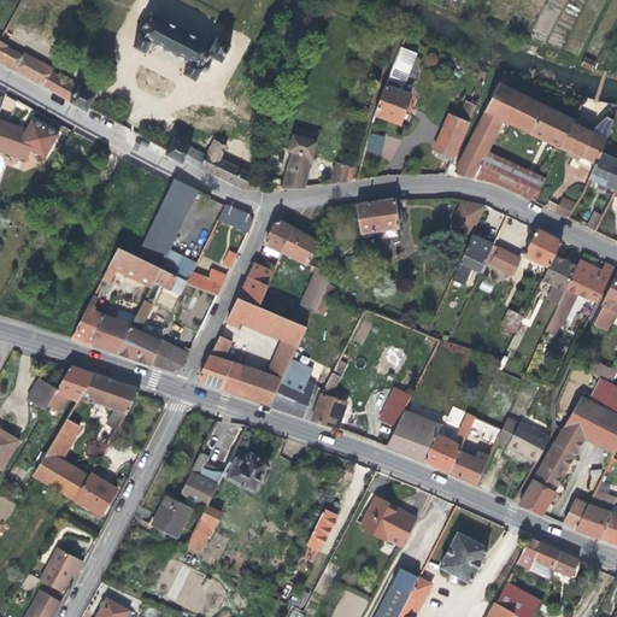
[(197,81),(203,70),(206,71),(207,71),(210,66),(210,65),(215,58),(223,62),(231,46),(217,39),(213,47),(152,13),(134,47),(146,53),(151,42),(170,53),(191,64),(184,75),(197,81)]
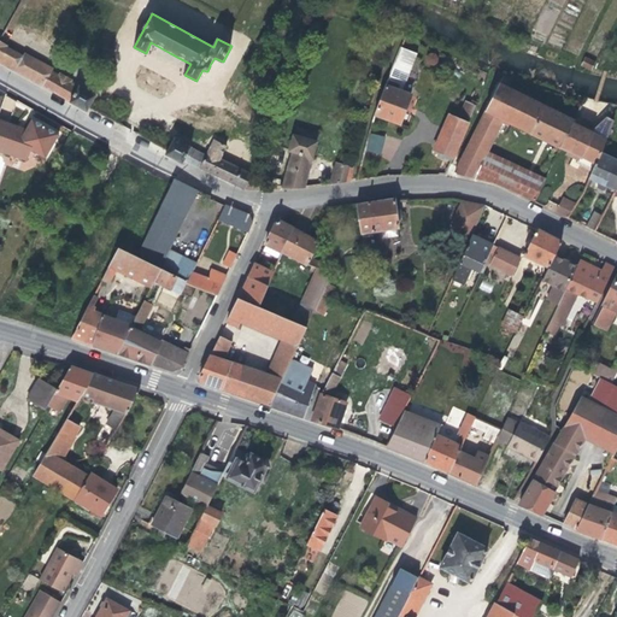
[(0,43),(0,62),(6,65),(13,52),(0,43)]
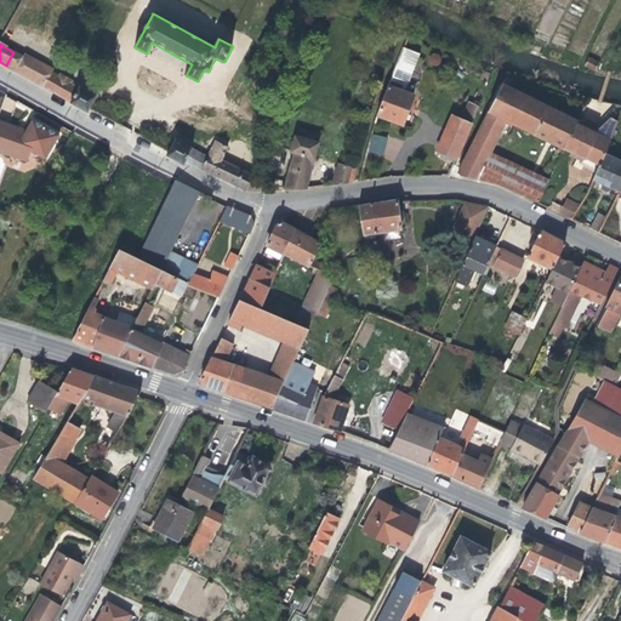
[(388,86),(405,92),(419,53),(404,47),(388,86)]
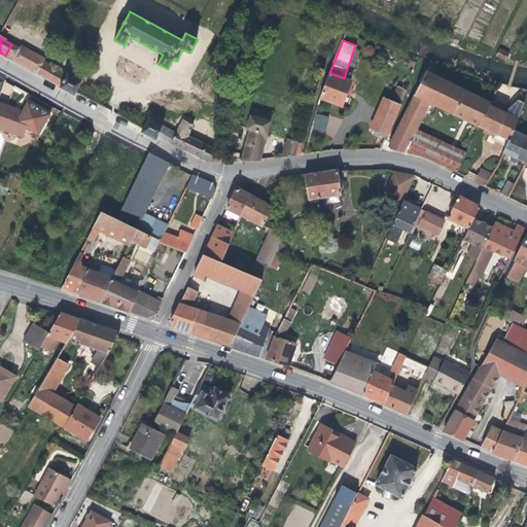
[(5,56),(13,61),(20,48),(11,44),(5,56)]
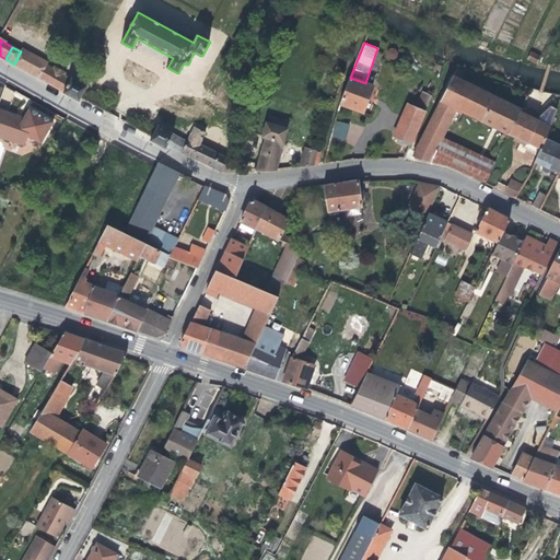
[(23,48),(21,51),(14,65),(38,78),(46,65),(47,62),(23,48)]
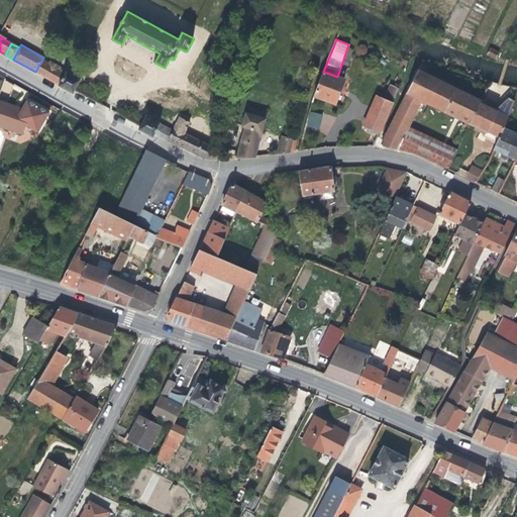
[(42,60),(35,72),(59,85),(66,74),(58,69),(59,68),(50,63),(49,64),(42,60)]
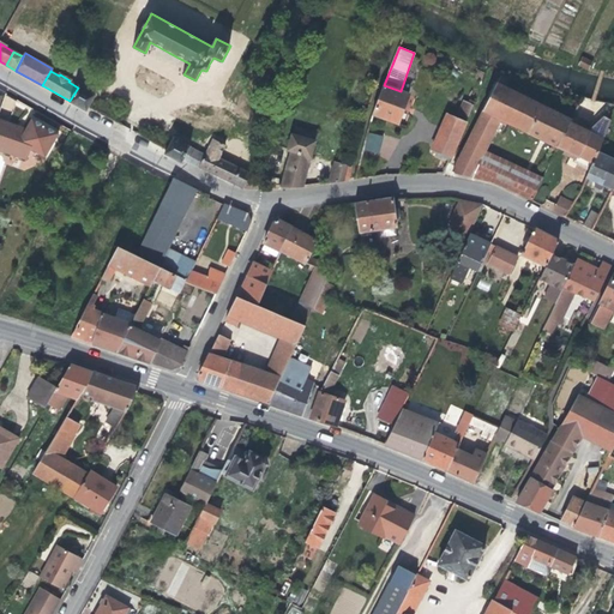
[(456,174),(471,178),(485,150),(499,122),(501,119),(509,121),(559,146),(571,120),(497,83),(452,170),(456,174)]
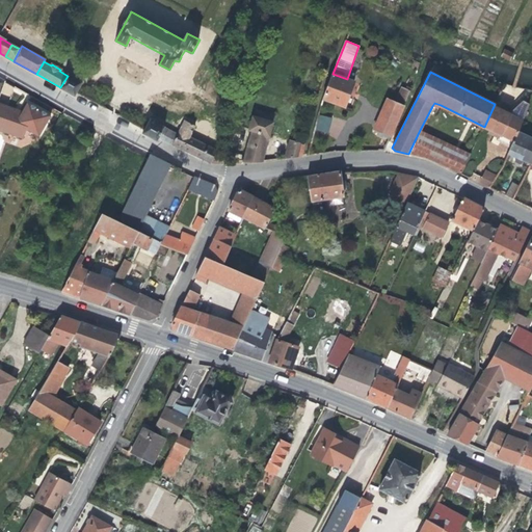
[(68,74),(68,76),(60,87),(60,88),(74,97),(82,82),(68,74)]
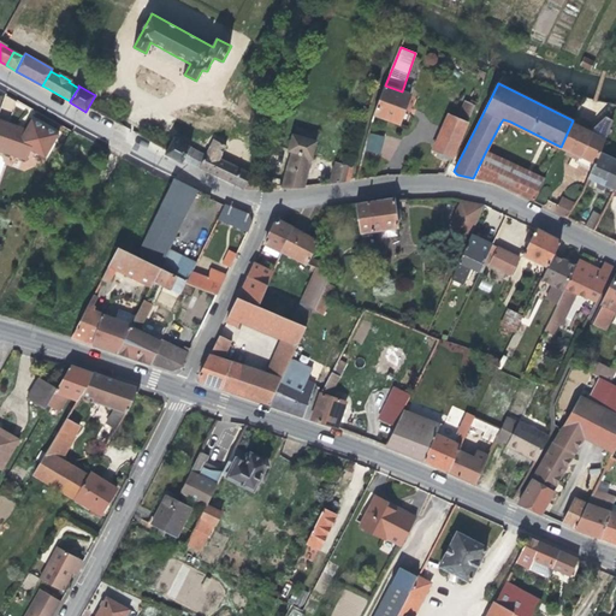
[(410,94),(402,92),(385,86),(374,114),(400,124),(406,108),(410,94)]
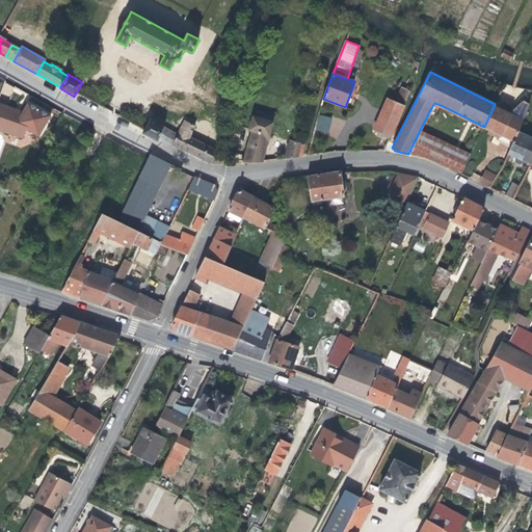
[(397,102),(404,106),(410,90),(403,87),(397,102)]
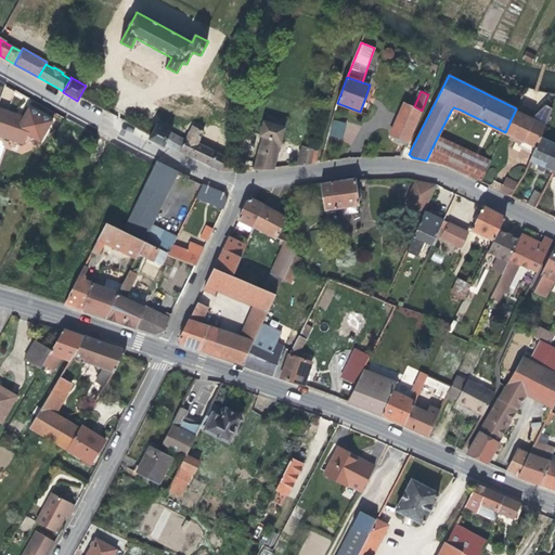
[(407,143),(422,111),(414,106),(404,103),(390,136),(407,143)]
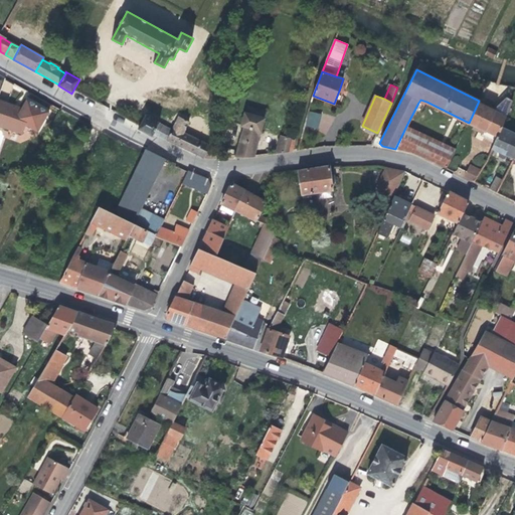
[(502,128),(507,116),(499,112),(484,105),(486,102),(492,105),(493,102),(482,97),(479,101),(469,123),(475,127),(474,130),(482,134),(481,136),(485,138),(486,135),(492,138),(491,141),(495,143),(501,128),(502,128)]
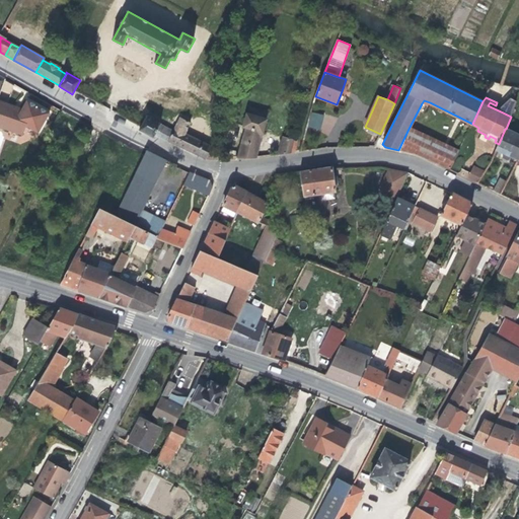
[(503,113),(511,117),(515,100),(510,97),(503,113)]
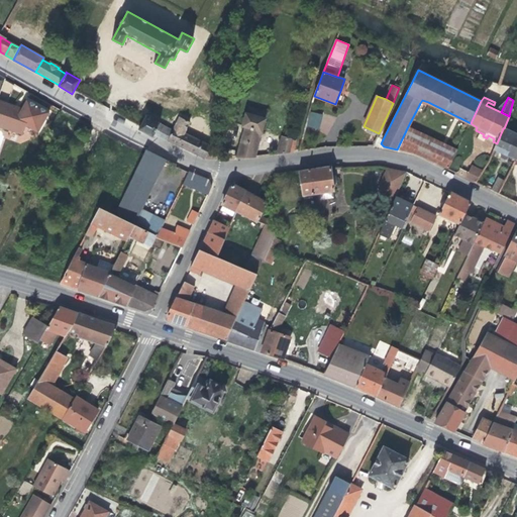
[(0,100),(0,125),(23,134),(26,126),(37,132),(49,112),(26,100),(21,109),(18,107),(18,109),(15,108),(14,107),(14,106),(0,100)]
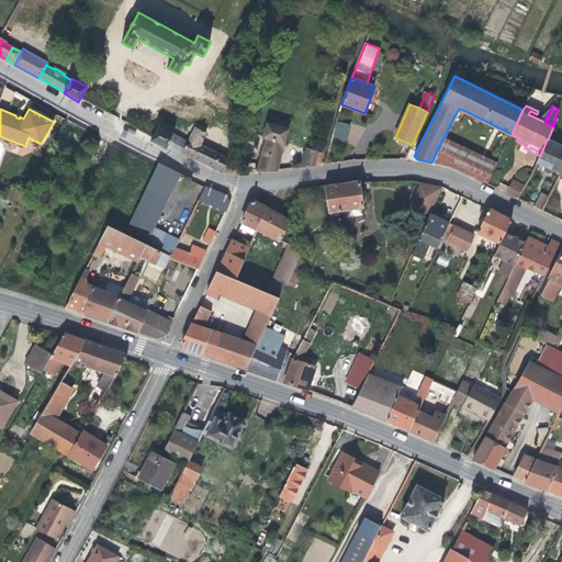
[(333,137),(347,141),(350,124),(337,121),(333,137)]
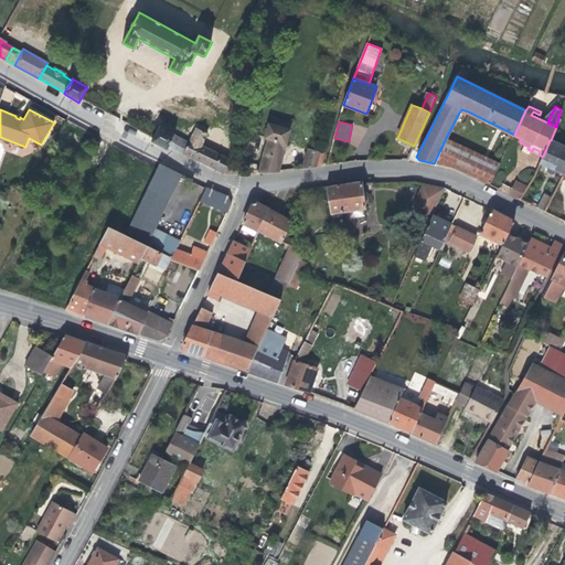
[(268,139),(258,171),(279,171),(284,155),(290,129),(269,124),(265,138),(268,139)]
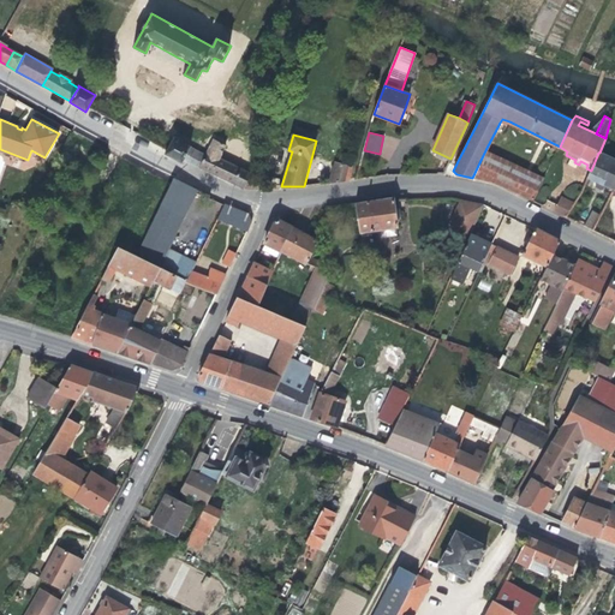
[(190,148),(191,145),(173,137),(165,154),(181,163),(184,160),(190,148)]
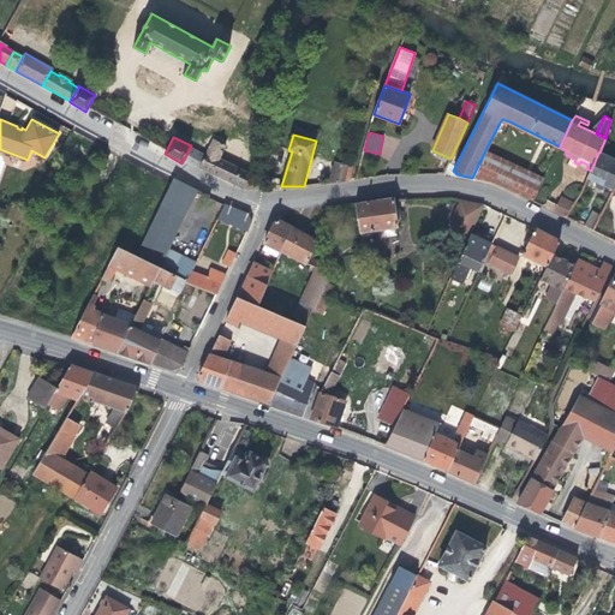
[(206,155),(198,167),(212,173),(244,189),(245,186),(244,186),(250,177),(251,173),(220,159),(226,147),(213,139),(206,155)]
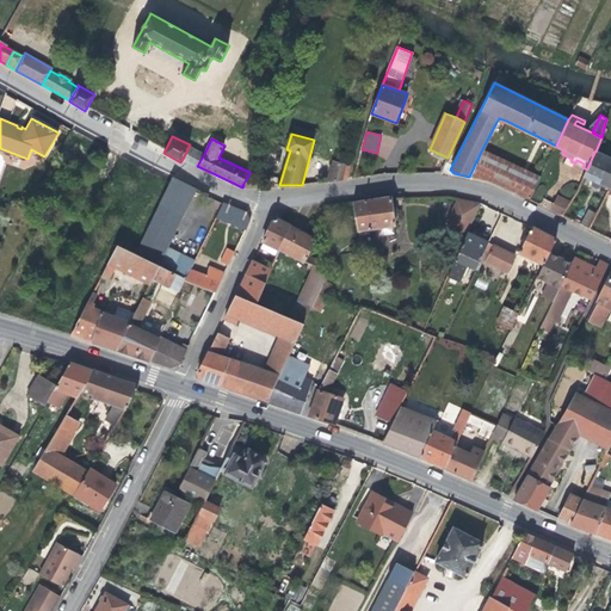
[(183,159),(197,166),(204,154),(189,147),(183,159)]
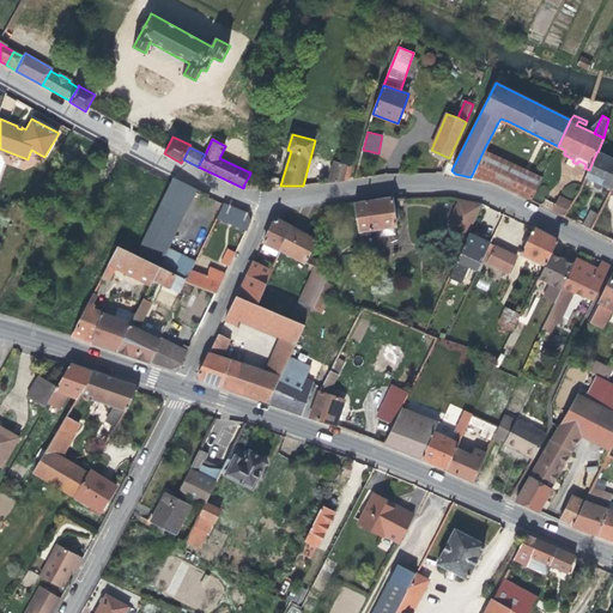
[(544,178),(542,178),(484,150),(471,177),(495,183),(501,186),(508,188),(520,194),(526,182),(538,188),(544,178)]
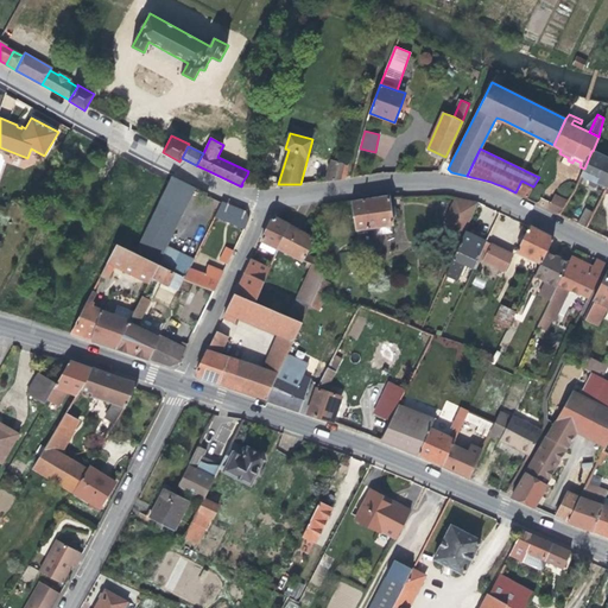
[(593,151),(591,151),(584,169),(581,176),(582,176),(591,179),(589,185),(591,187),(596,189),(599,183),(607,187),(607,152),(605,151),(603,156),(593,151)]
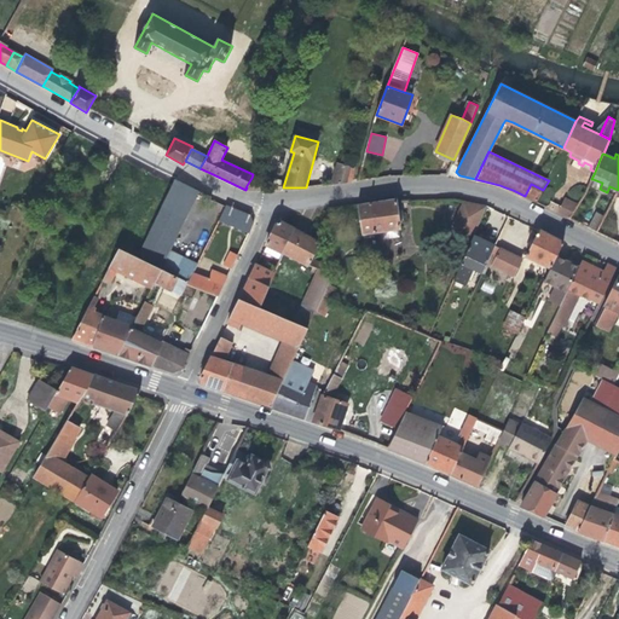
[(337,165),(333,184),(351,181),(356,161),(354,160),(342,157),(340,165),(337,165)]
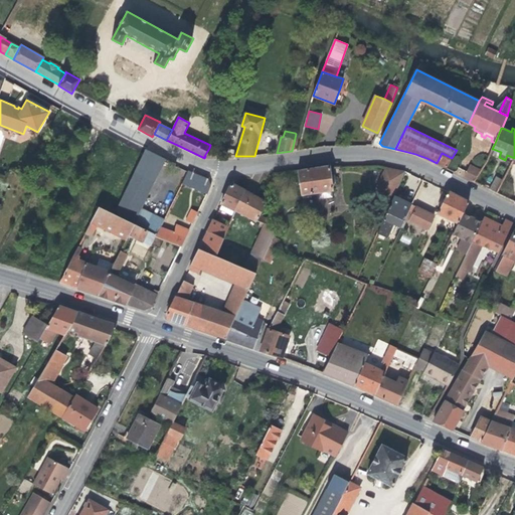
[(154,180),(165,158),(145,149),(135,171),(154,180)]
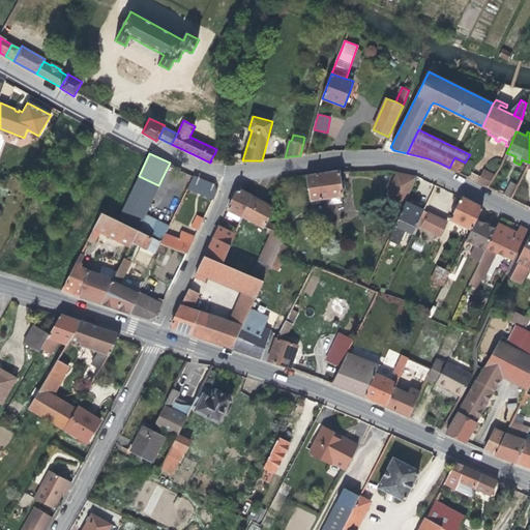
[(459,174),(465,163),(454,157),(449,168),(459,174)]
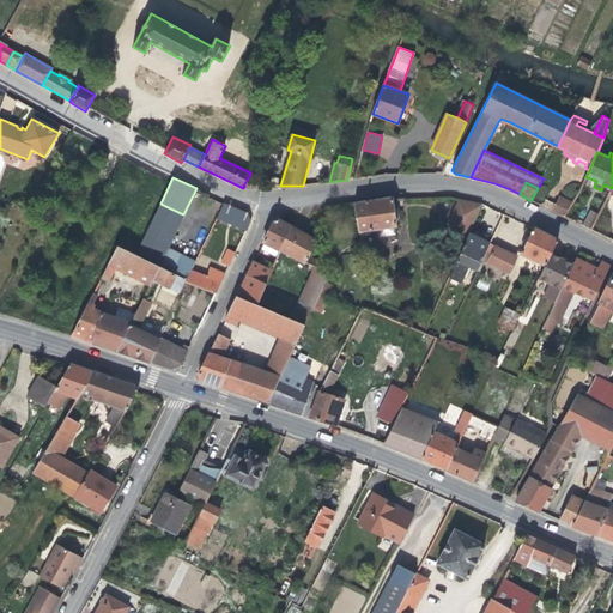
[(552,211),(564,217),(574,202),(559,195),(552,211)]
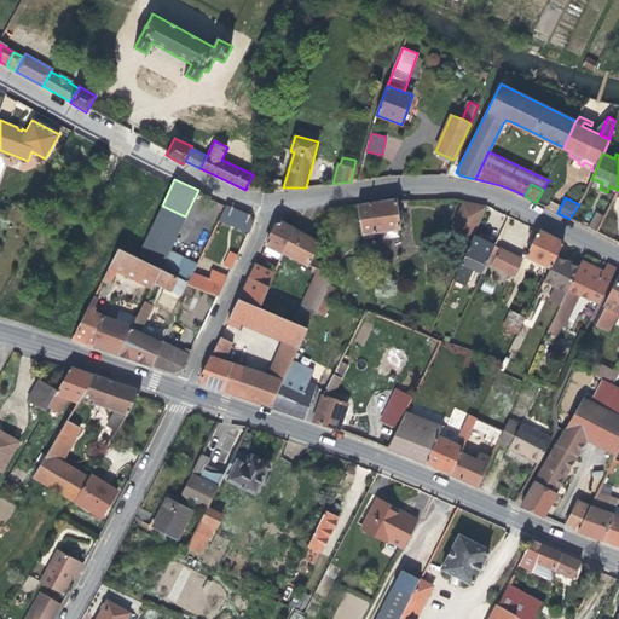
[(382,231),(398,229),(399,229),(395,200),(377,202),(358,204),(362,233),(382,231)]
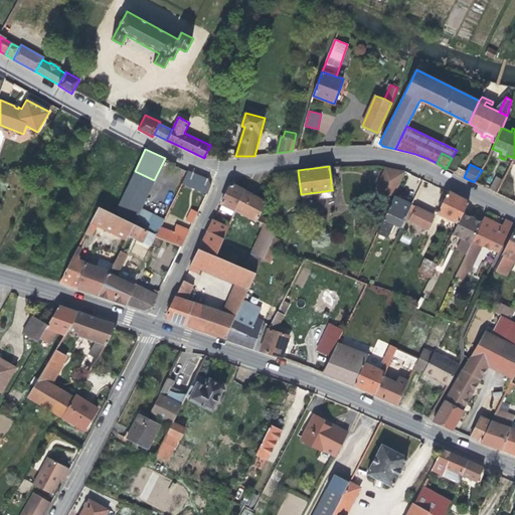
[(394,196),(404,171),(385,167),(374,191),(392,199),(394,196)]
